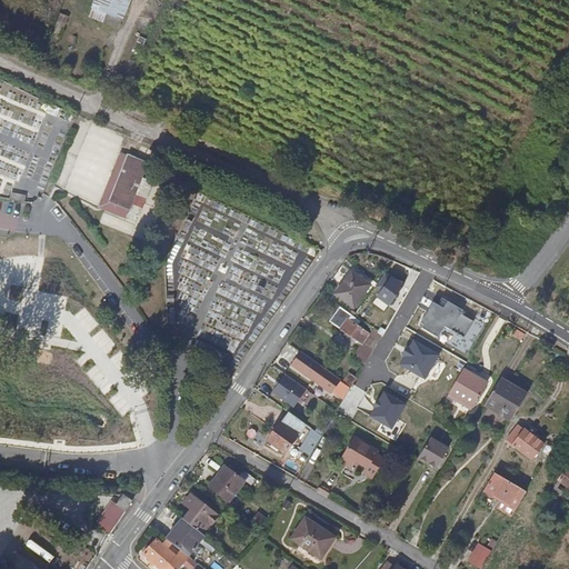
[(93,0),(91,8),(125,23),(133,0),(93,0)]
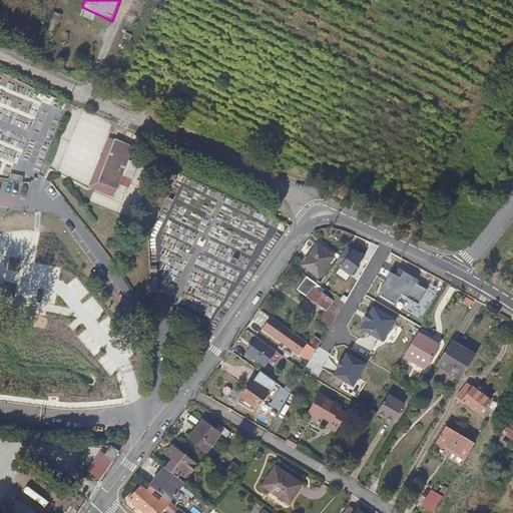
[(53,98),(44,94),(40,101),(49,105),(53,98)]
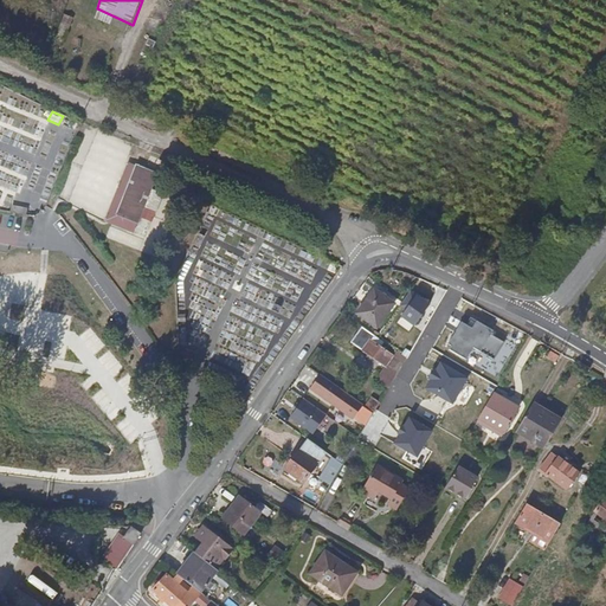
[(107,221),(139,230),(155,168),(124,159),(107,221)]
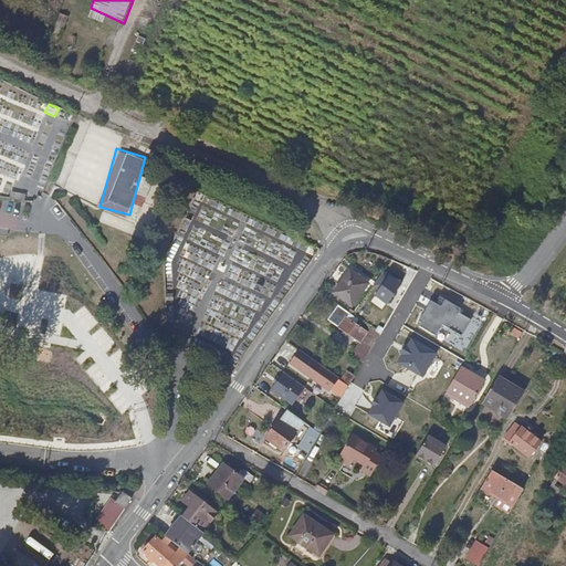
[(25,194),(11,190),(9,198),(24,200),(25,194)]
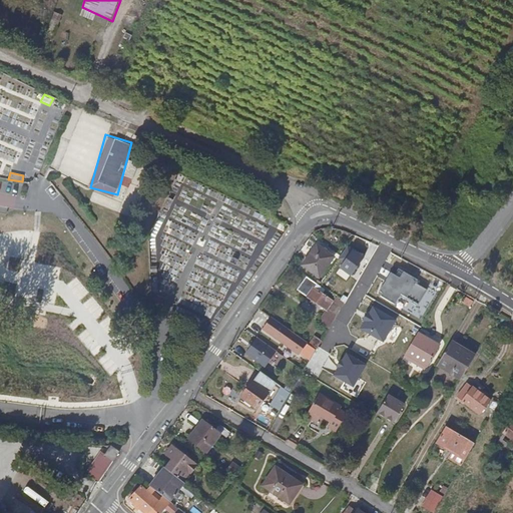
[(302,265),(318,277),(333,255),(317,244),(302,265)]
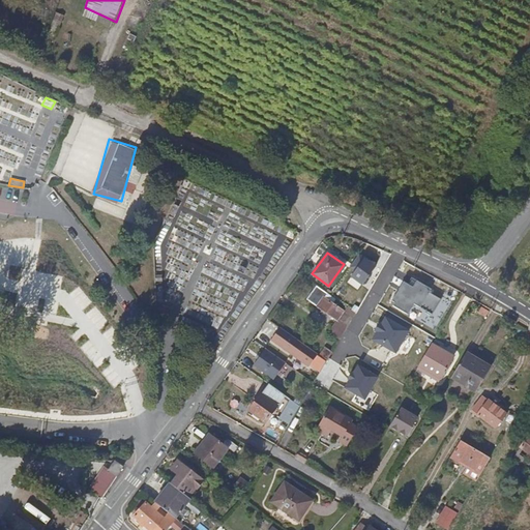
[(355,294),(362,298),(372,284),(375,277),(367,273),(355,294)]
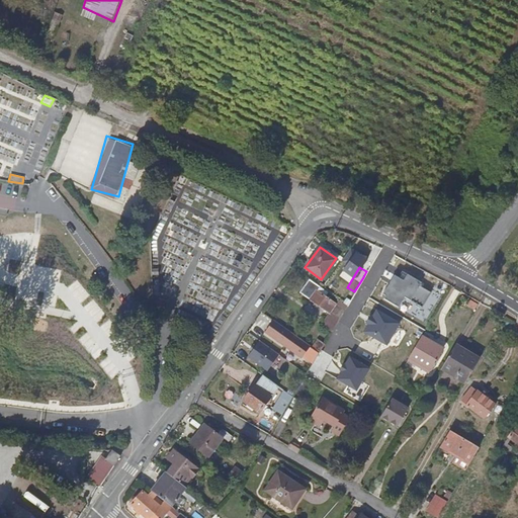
[(385,299),(400,308),(407,297),(423,306),(430,292),(420,286),(422,282),(409,276),(405,281),(396,276),(385,293),(387,295),(385,299)]
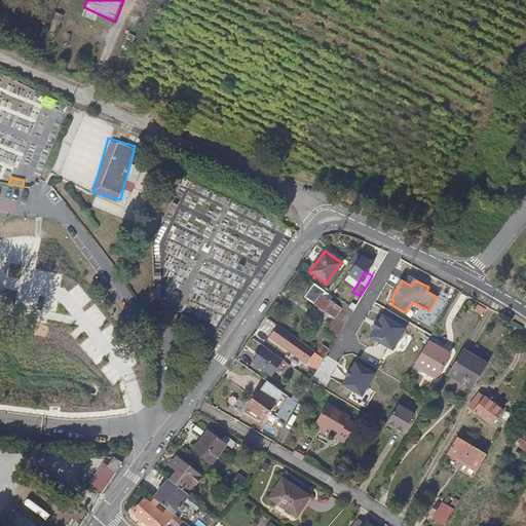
[(325,330),(335,336),(350,311),(342,304),(338,308),(328,301),(331,297),(312,283),(303,296),(317,306),(315,309),(325,316),(327,313),(332,317),(325,330)]
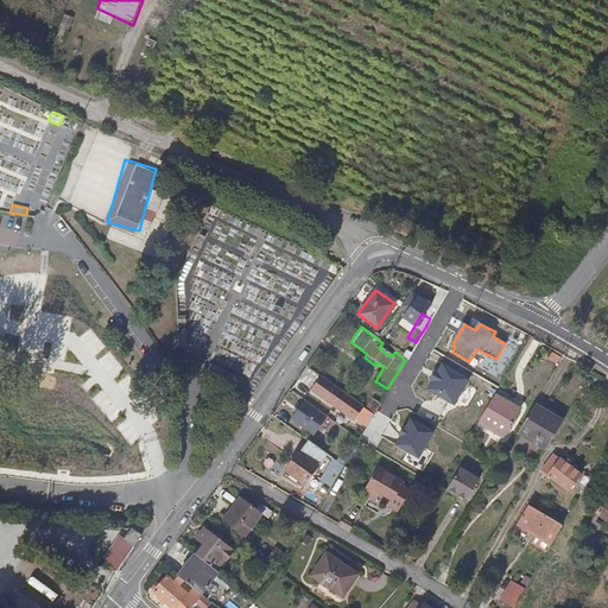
[(564,352),(562,355),(577,363),(564,352)]
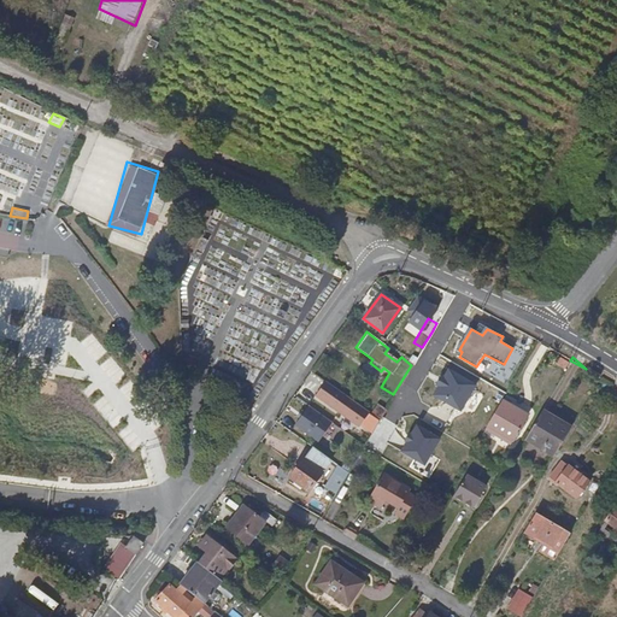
[(434,395),(464,413),(479,386),(464,377),(451,369),(434,395)]
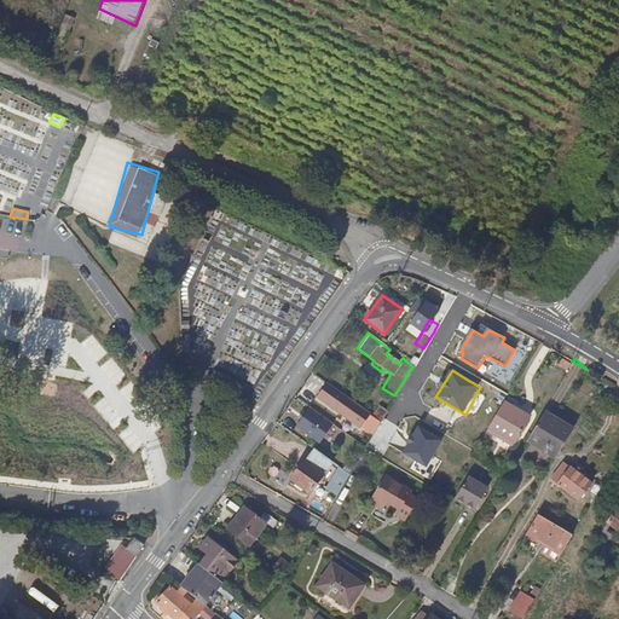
[(368,415),(369,414),(345,397),(325,382),(314,395),(358,428),(360,424),(368,415)]
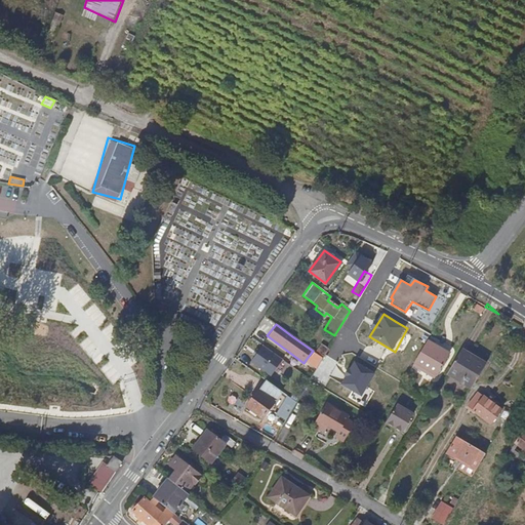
[(426,340),(413,362),(435,375),(447,354),(426,340)]
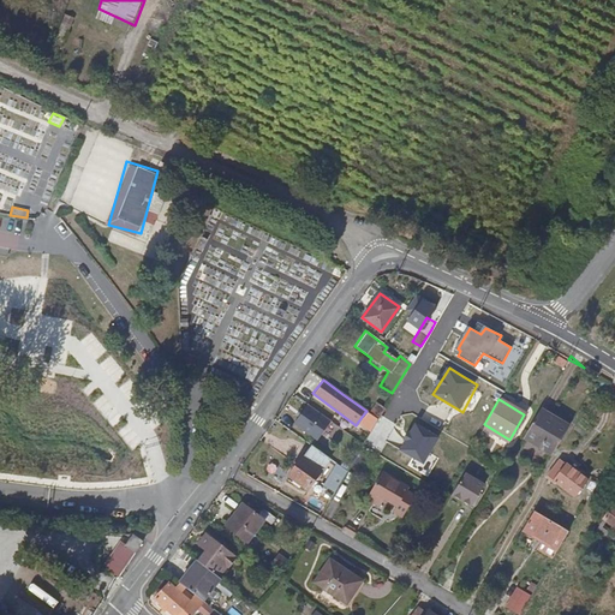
[(316,440),(329,421),(306,404),(292,423),(316,440)]
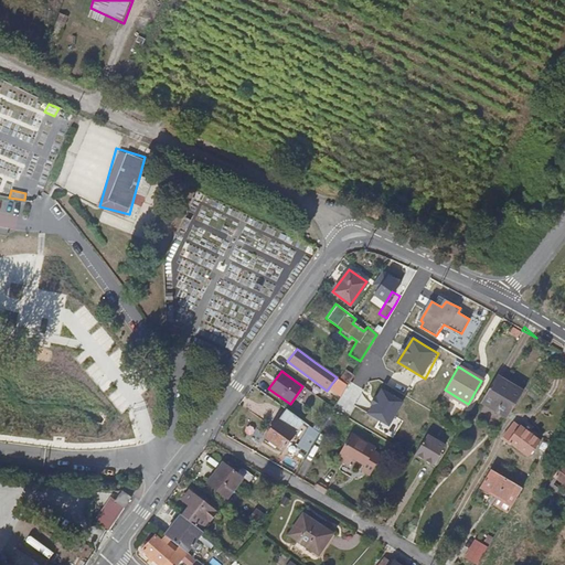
[(492,390),(518,405),(524,393),(499,376),(492,390)]
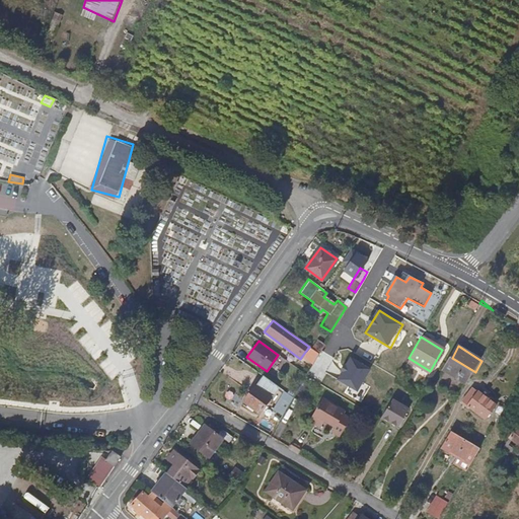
[(316,354),(308,348),(302,356),(310,362),(316,354)]
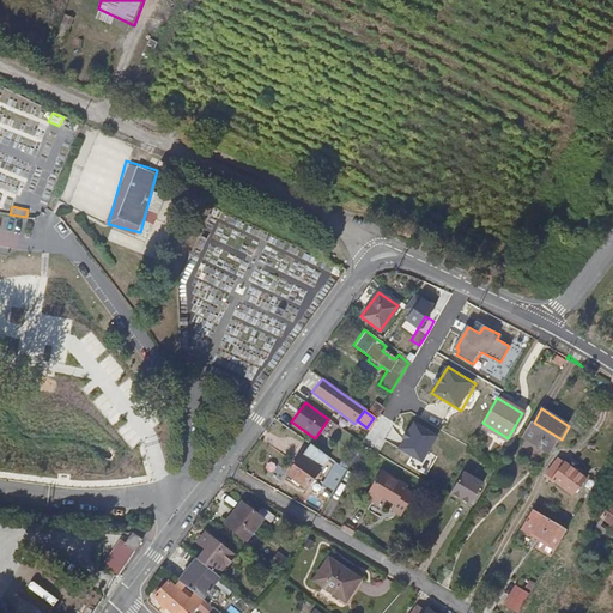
[(551,454),(562,439),(534,423),(523,439),(535,445),(551,454)]
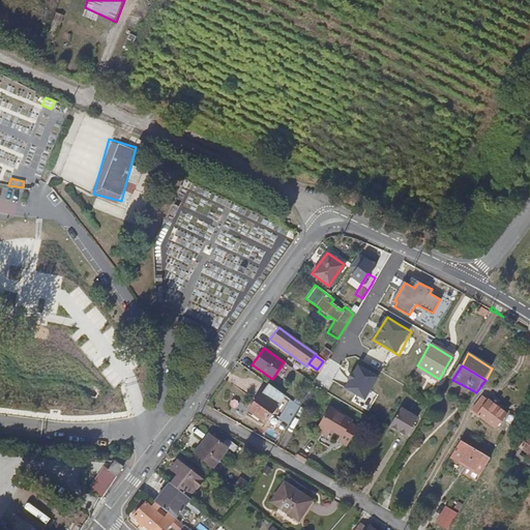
[(348,388),(364,400),(379,378),(362,366),(348,388)]
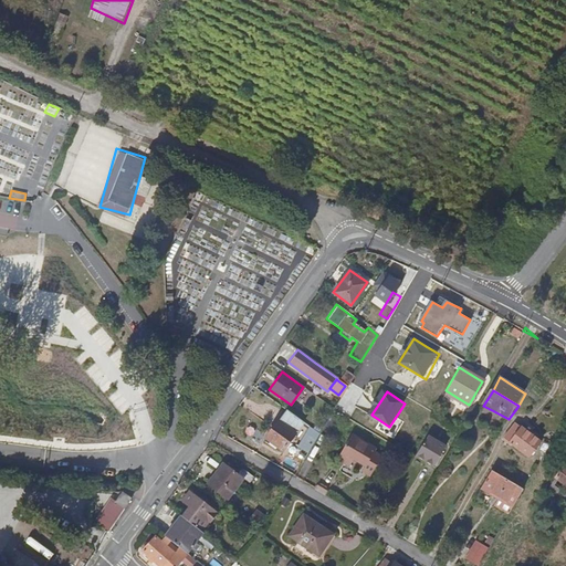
[(280,451),(302,422),(285,410),(264,439),(280,451)]
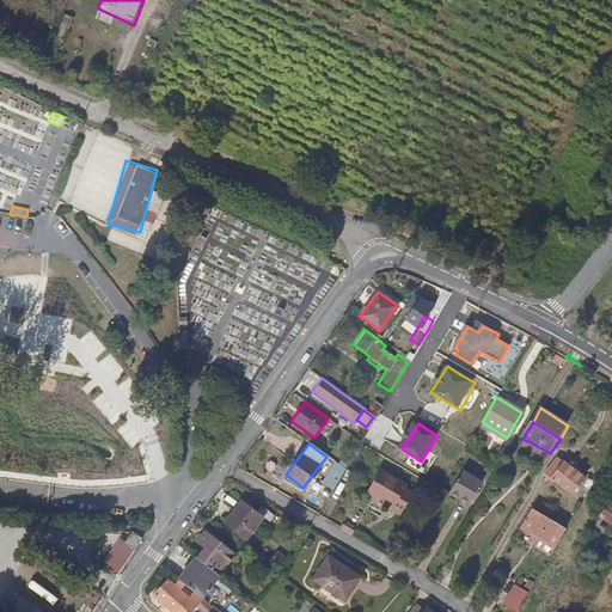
[(568,494),(581,477),(561,461),(560,463),(554,458),(544,472),(550,477),(549,478),(568,494)]
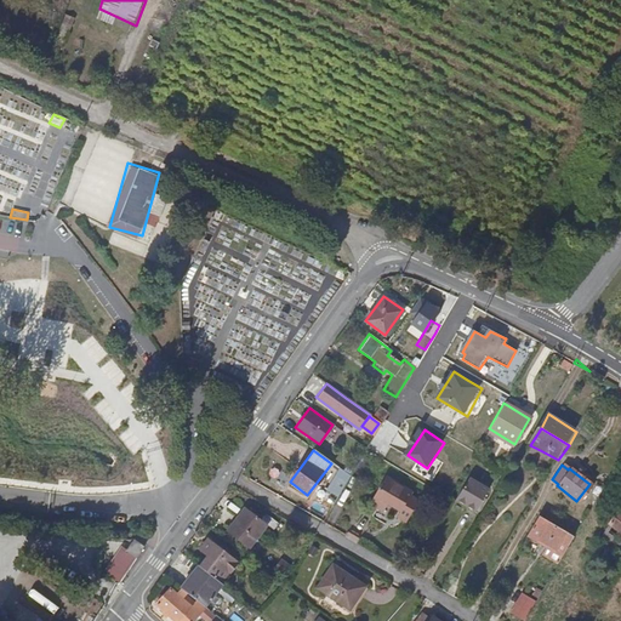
[(325,491),(335,497),(348,476),(339,469),(325,491)]
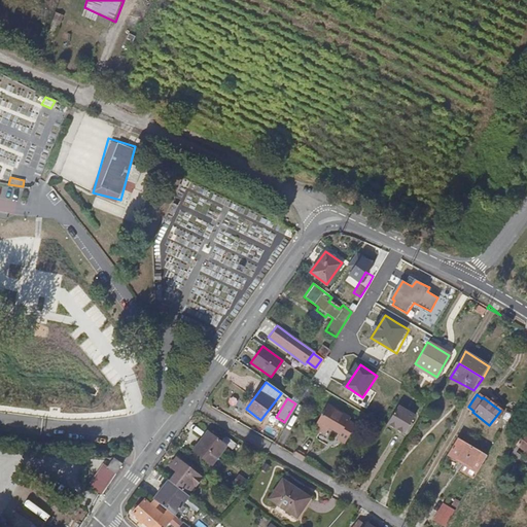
[(415,416),(397,406),(386,425),(402,435),(415,416)]
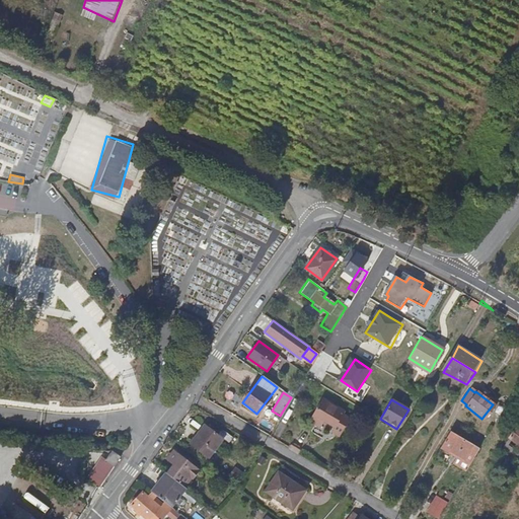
[(507,414),(513,404),(507,400),(502,410),(507,414)]
